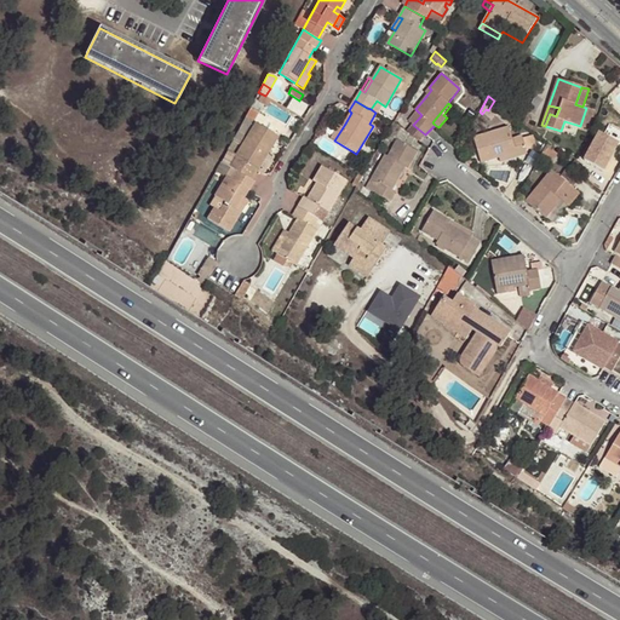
[(596,112),(586,108),(580,126),(589,130),(596,112)]
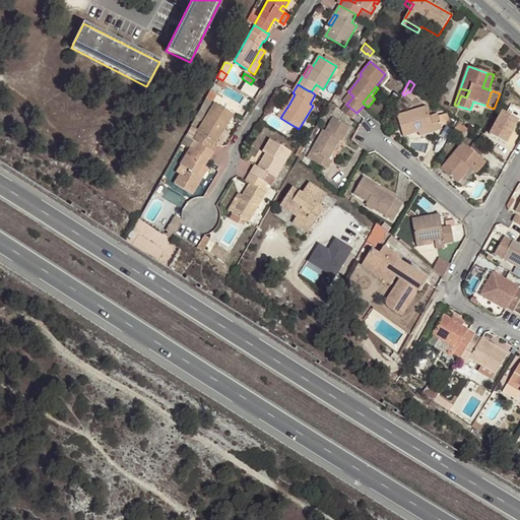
[(214,95),(208,91),(205,99),(211,101),(214,95)]
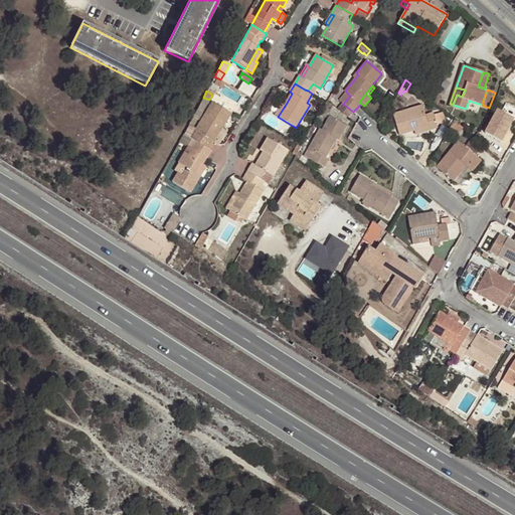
[(209,100),(203,98),(195,112),(200,115),(209,100)]
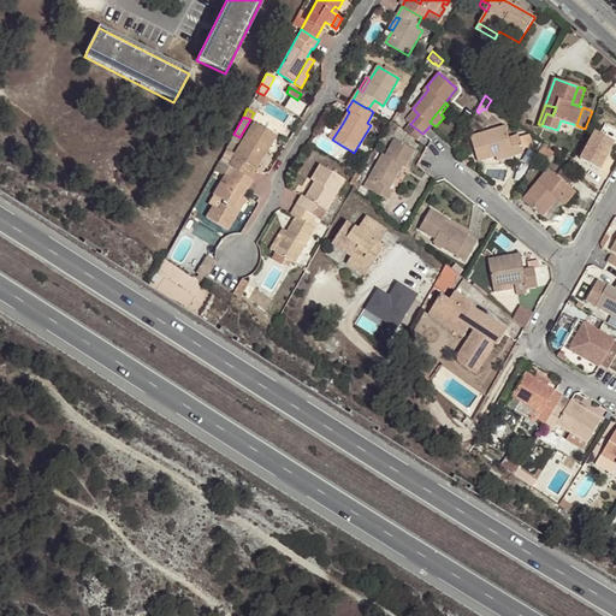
[(400,119),(396,124),(403,129),(407,125),(400,119)]
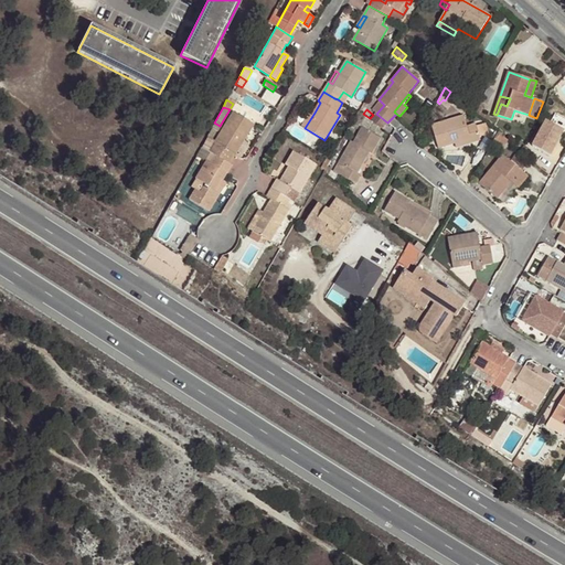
[(305,128),(315,113),(311,110),(301,127),(305,128)]
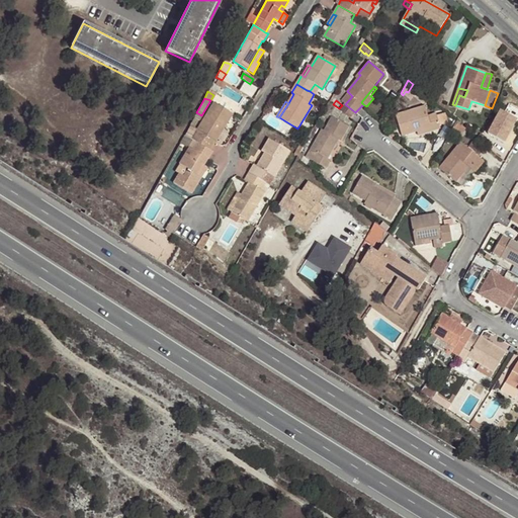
[(190,125),(185,135),(193,140),(196,142),(208,150),(213,141),(214,142),(231,114),(213,103),(196,130),(190,125)]
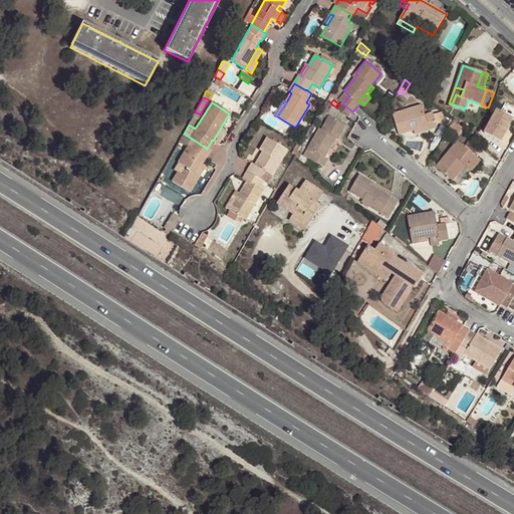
[(342,103),(337,108),(348,116),(352,111),(342,103)]
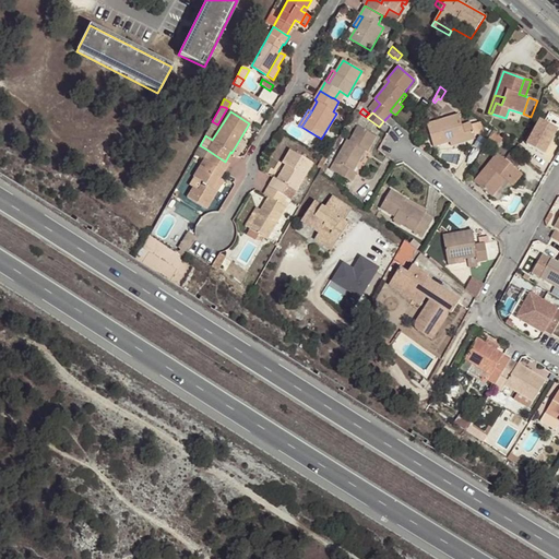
[(474,135),(471,126),(471,123),(462,127),(459,115),(427,125),(433,146),(450,142),(466,137),(467,141),(475,139),(474,135)]
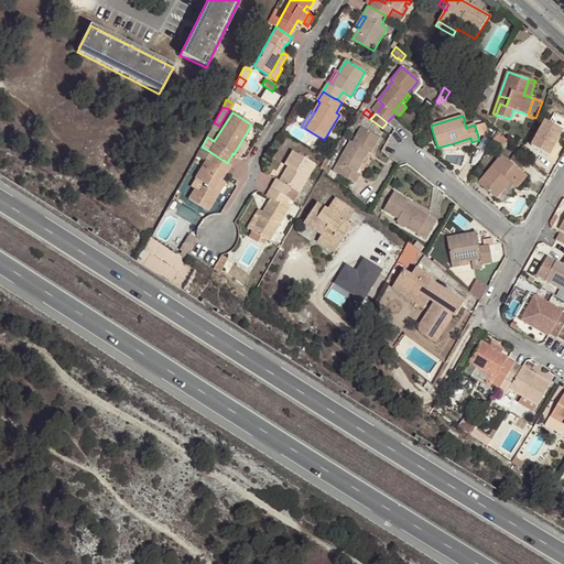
[(532,144),(552,155),(563,132),(563,127),(546,118),(532,144)]
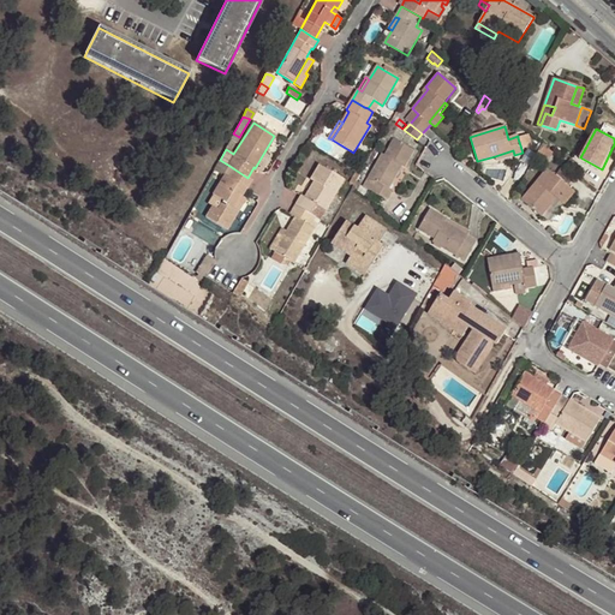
[(529,135),(518,138),(521,149),(532,145),(529,135)]
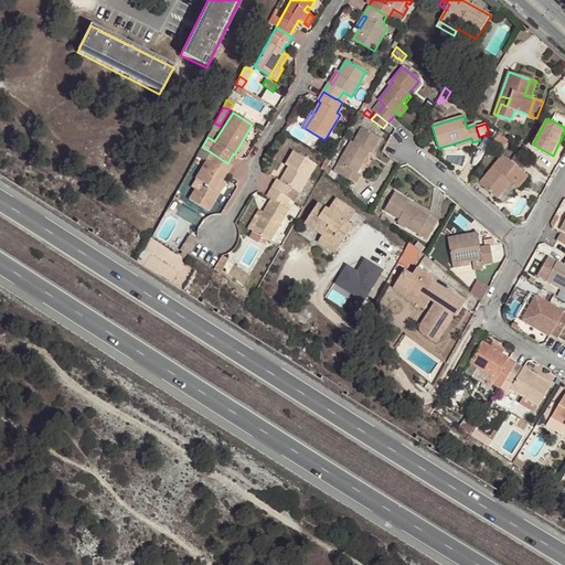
[(365,151),(370,153),(372,155),(381,139),(362,129),(353,144),(351,141),(333,171),(355,183),(361,174),(356,173),(354,171),(365,151)]
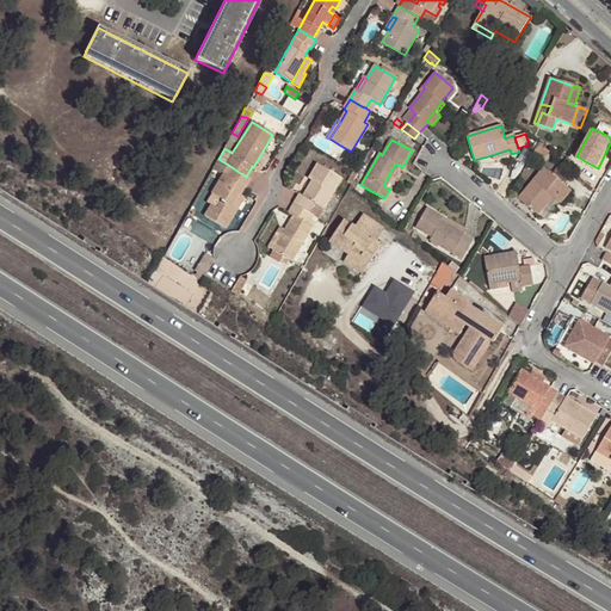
[(547,149),(541,143),(532,156),(539,161),(547,149)]
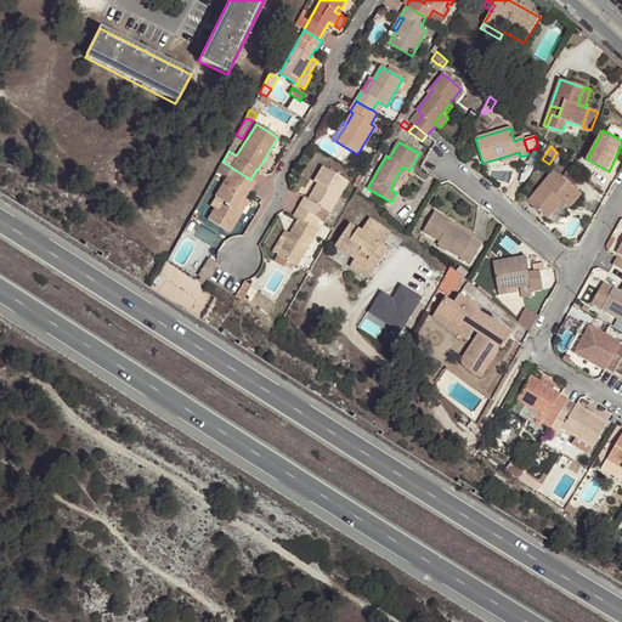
[(519,152),(501,158),(502,163),(520,157),(519,152)]
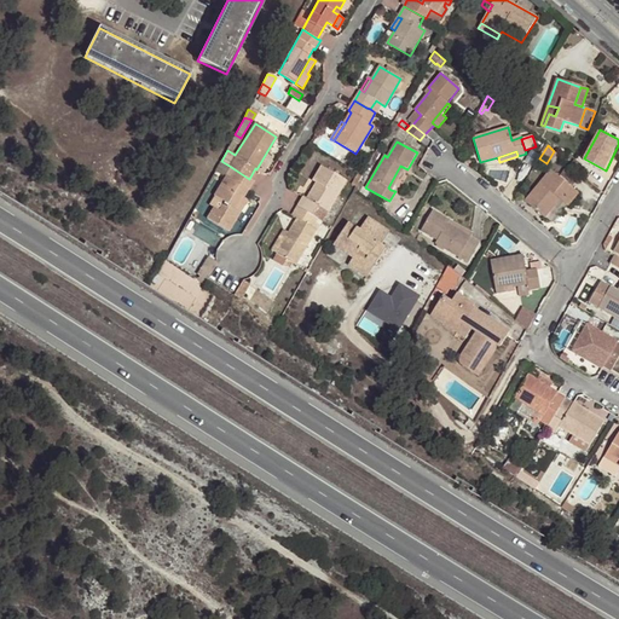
[(318,219),(322,221),(346,181),(322,166),(313,181),(317,184),(306,200),(302,197),(298,207),(318,219)]
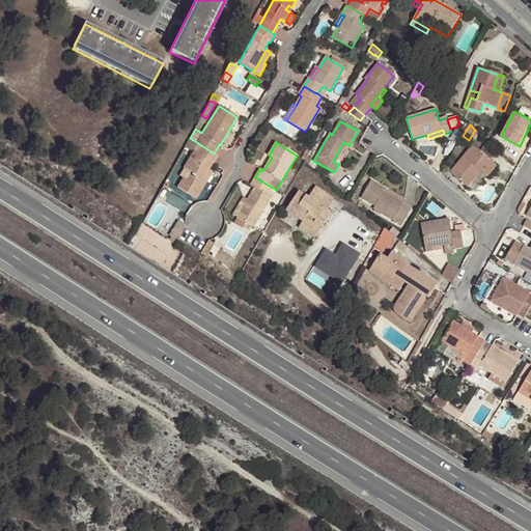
[(335,163),(347,144),(343,142),(333,161),(335,163)]
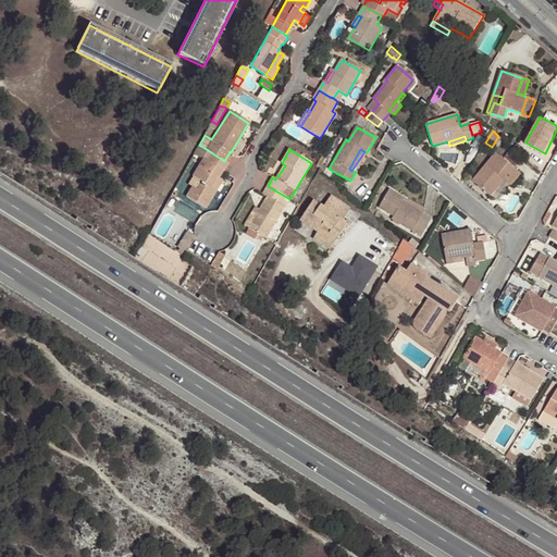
[(223,171),(229,162),(224,161),(211,152),(207,161),(203,159),(193,176),(201,182),(197,190),(193,187),(187,197),(206,208),(215,190),(212,187),(219,177),(222,171),(223,171)]
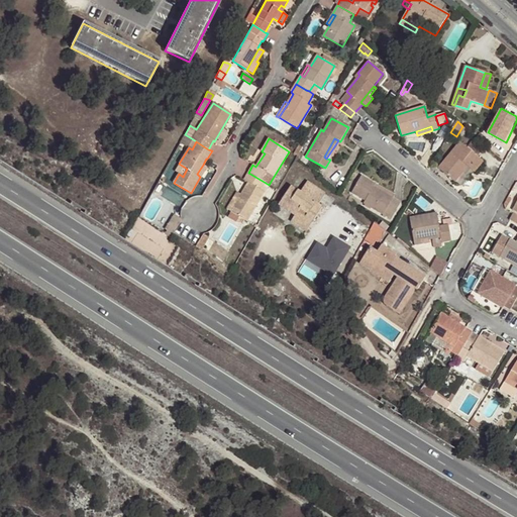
[(471,164),(477,169),(483,162),(459,142),(438,168),(454,182),(468,168),(471,164)]
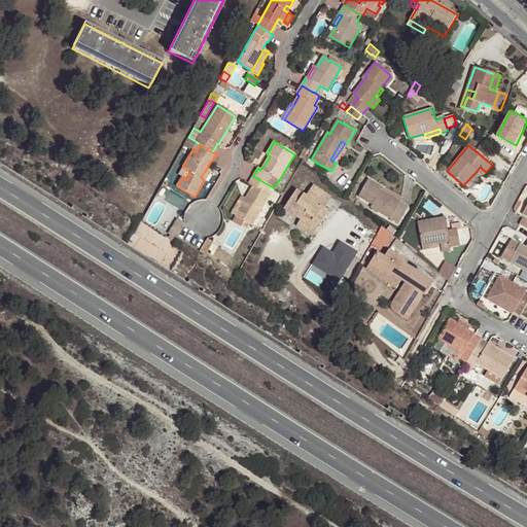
[(309,150),(305,147),(300,156),(304,160),(306,155),(309,150)]
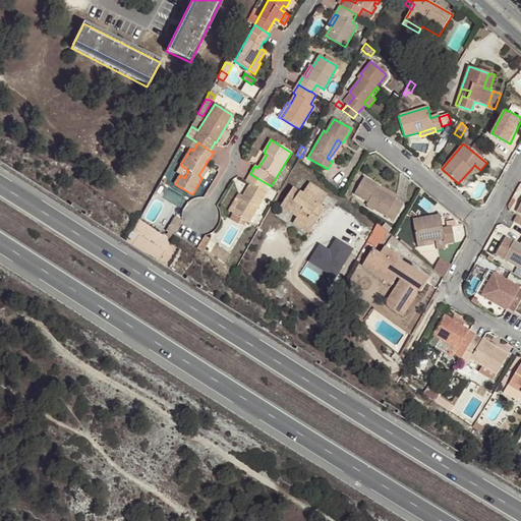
[(477,173),(480,170),(474,165),(471,169),(477,173)]
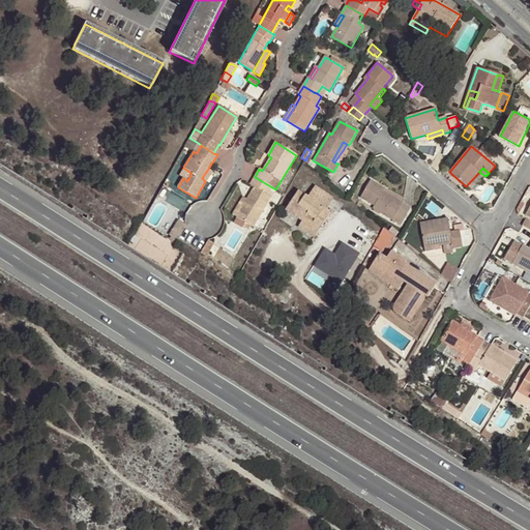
[(211,172),(208,169),(202,178),(205,181),(211,172)]
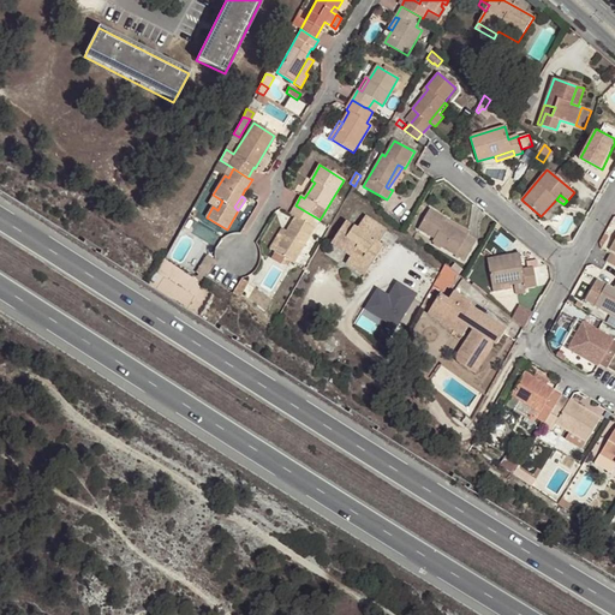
[(316,218),(296,206),(290,215),(294,218),(287,232),(275,252),(276,252),(291,262),(294,263),(315,230),(310,227),(316,218)]
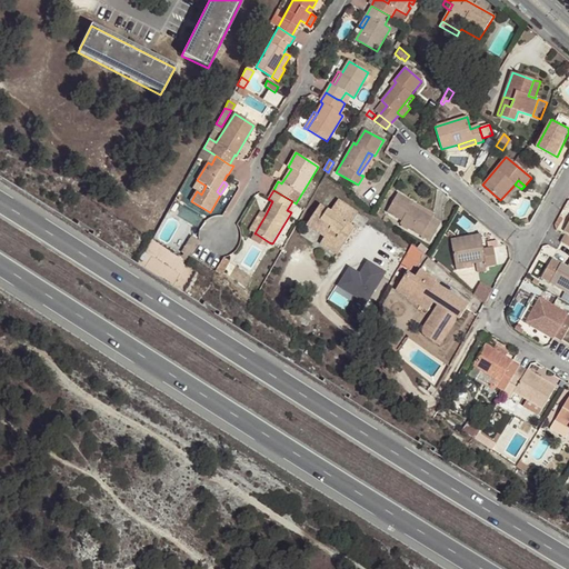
[(433,215),(398,195),(388,211),(402,220),(400,223),(430,240),(438,221),(432,219),(433,215)]
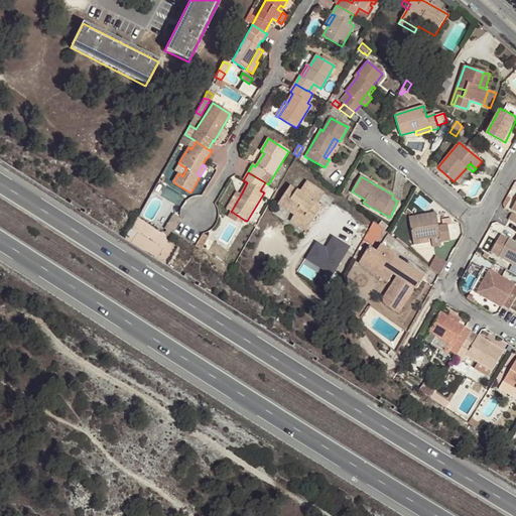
[(278,205),(291,214),(293,212),(297,214),(295,216),(293,218),(308,228),(321,207),(317,205),(325,194),(306,181),(300,192),(290,186),(278,205)]
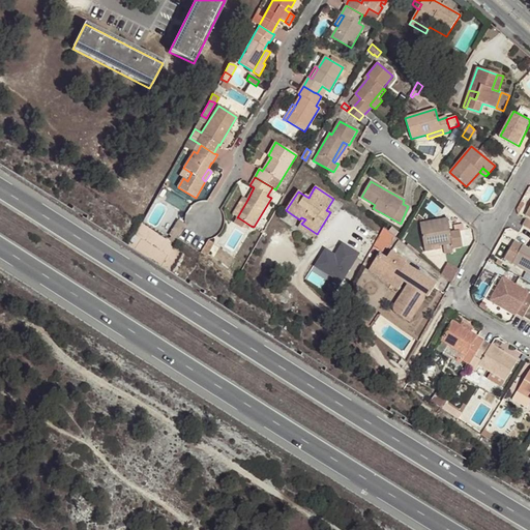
[(524,215),(529,205),(529,196),(527,194),(517,210),(524,215)]
